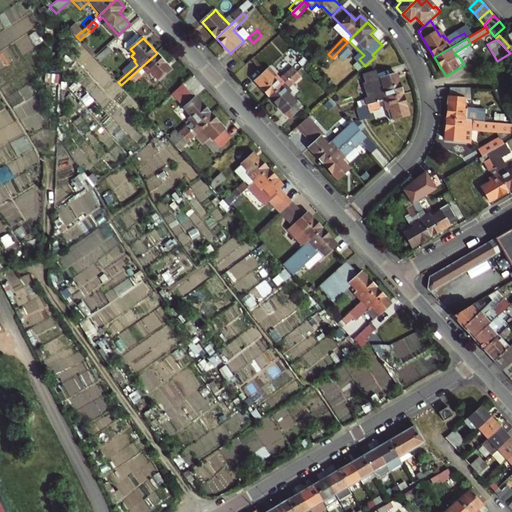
[(385,49),(382,45),(372,55),(375,57),(385,49)]
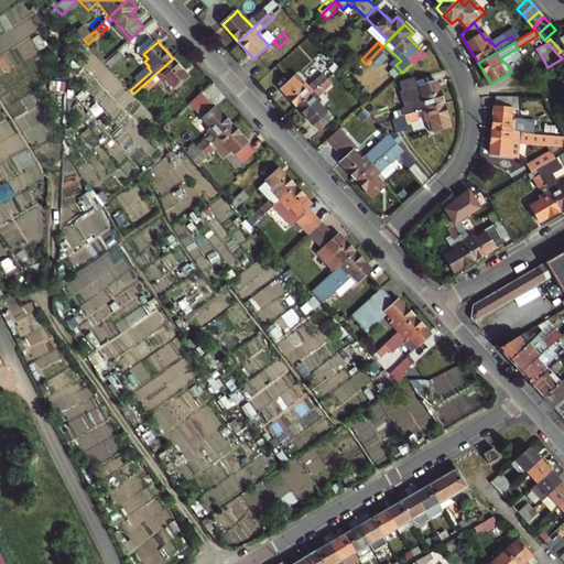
[(173,58),(154,75),(163,84),(164,83),(167,86),(171,84),(175,88),(188,76),(173,58)]
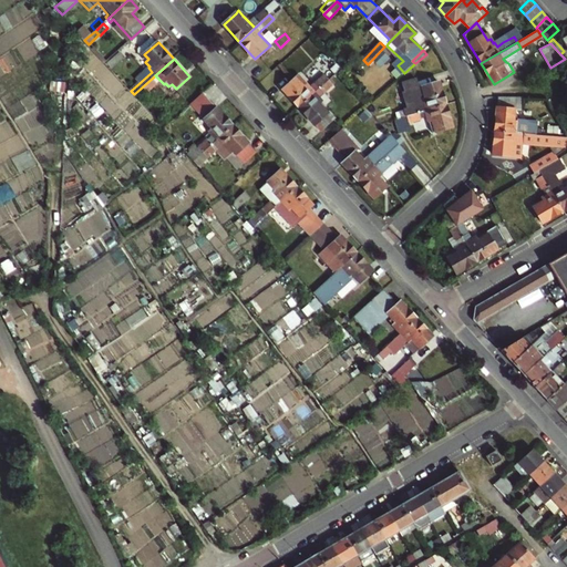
[(326,75),(330,80),(342,69),(338,64),(326,75)]
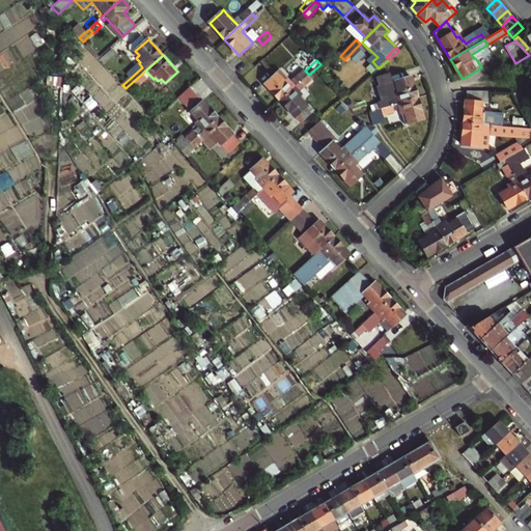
[(266,84),(280,101),(309,75),(305,71),(290,83),(287,79),(287,80),(283,76),(281,79),(277,74),(266,84)]
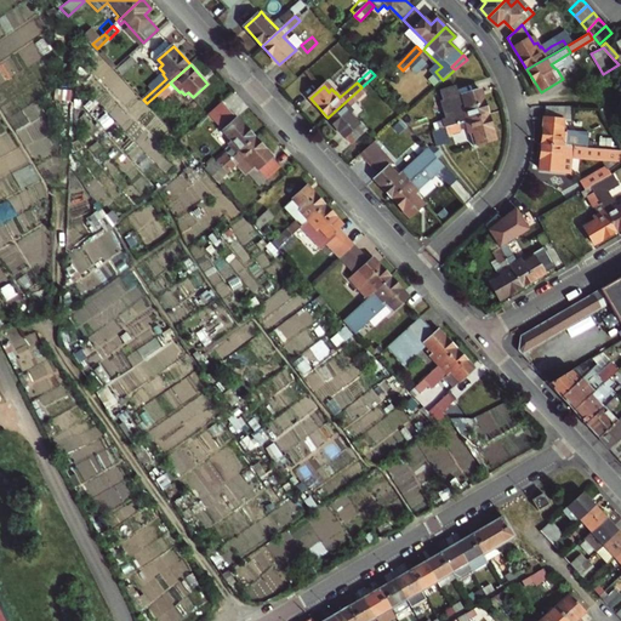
[(167,85),(158,93),(161,98),(171,90),(167,85)]
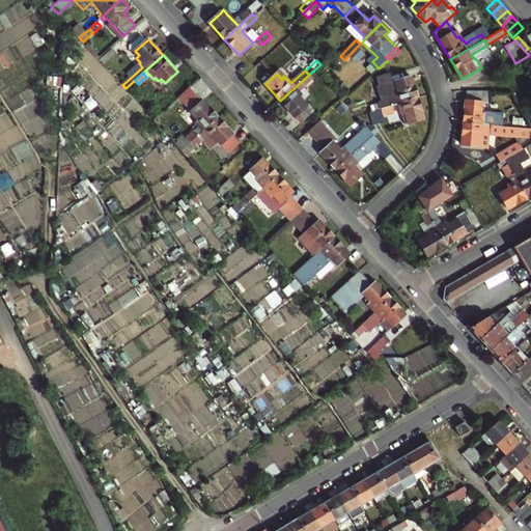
[(309,75),(280,101),(301,123),(315,110),(299,91),(312,79),(309,75)]
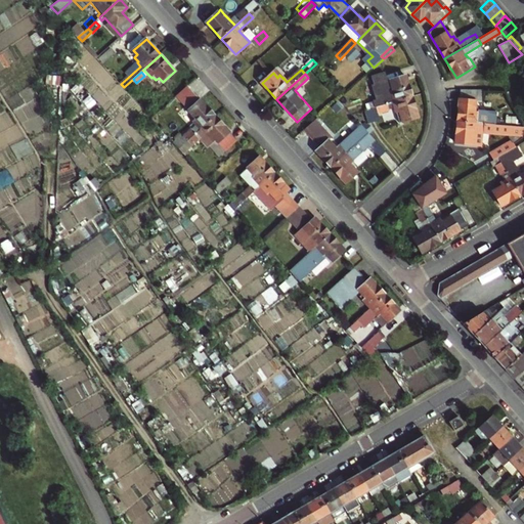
[(385,76),(374,79),(375,85),(387,81),(385,76)]
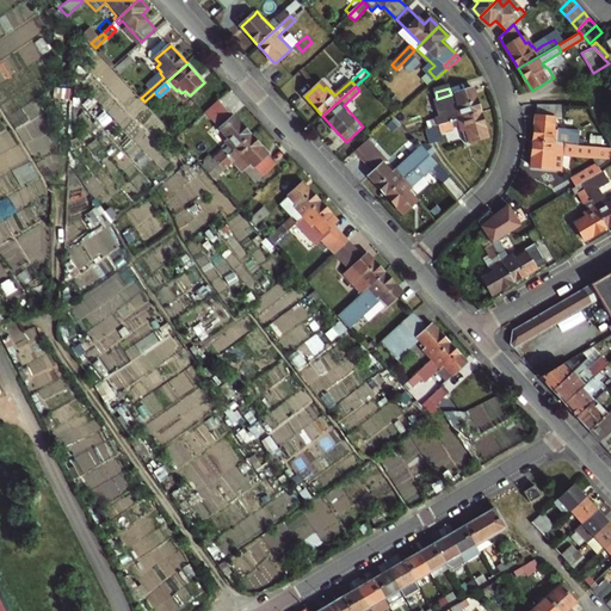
[(436,117),(438,127),(481,113),(474,88),(455,94),(457,100),(454,102),(455,106),(454,106),(456,113),(448,115),(436,117)]
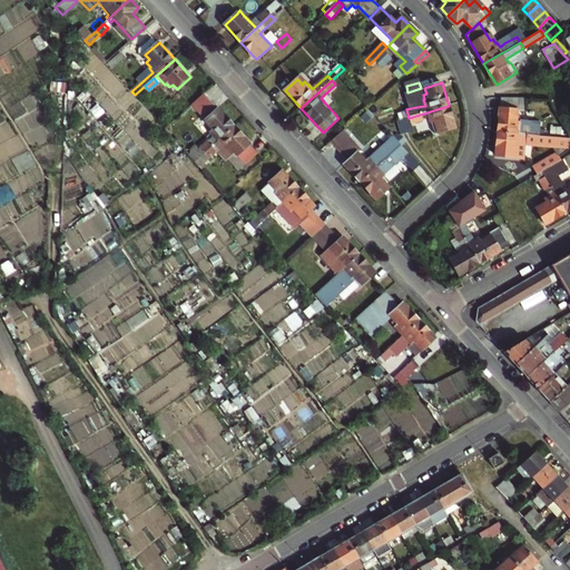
[(196,147),(188,155),(195,161),(234,125),(204,92),(190,105),(209,126),(207,128),(209,131),(209,133),(213,136),(198,150),(196,147)]
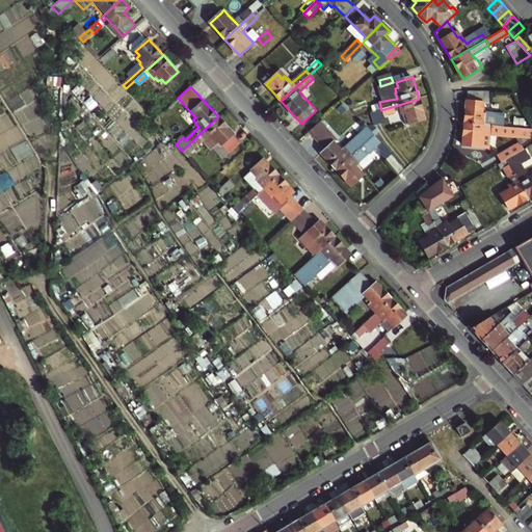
[(425,120),(419,99),(381,110),(382,115),(394,112),(394,111),(400,109),(402,114),(403,114),(404,118),(407,117),(409,124),(425,120)]
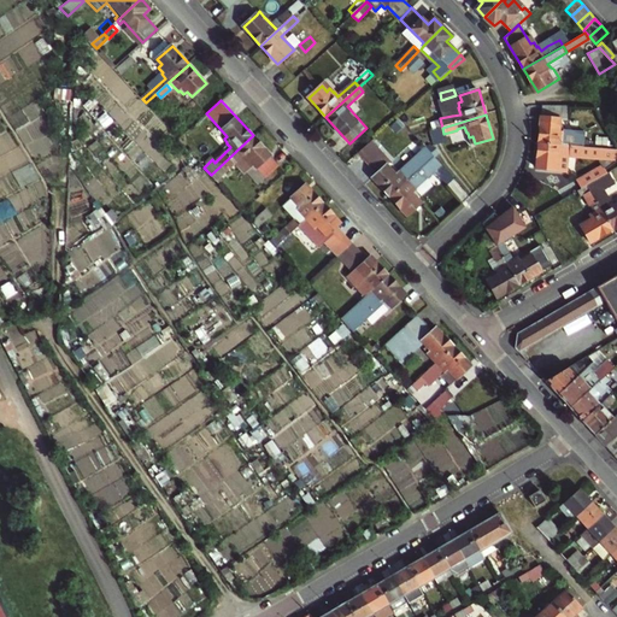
[(558,145),(563,145),(564,133),(563,133),(563,125),(560,125),(560,119),(542,117),(540,144),(558,145)]
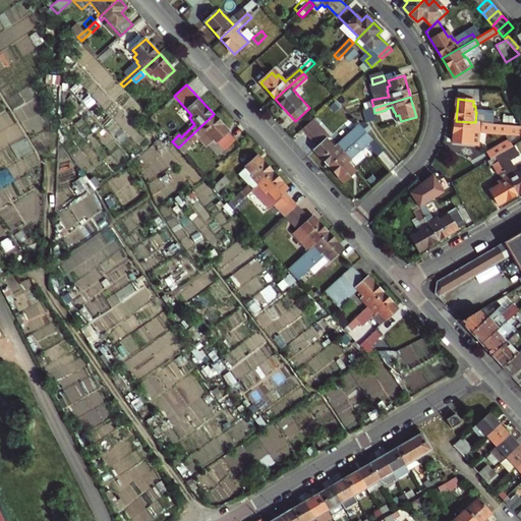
[(367,109),(362,111),(365,123),(377,120),(374,113),(373,108),(367,109)]
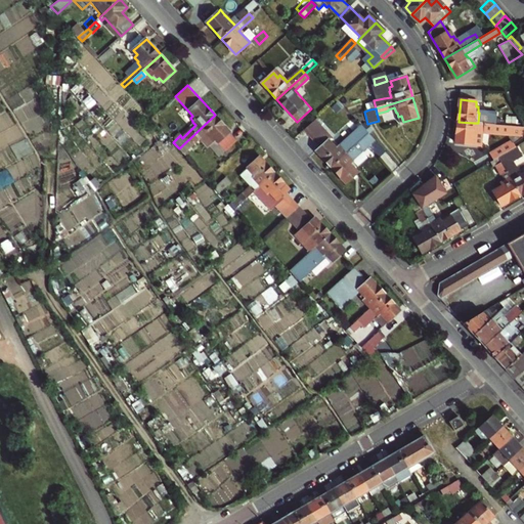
[(199,136),(206,145),(214,138),(223,148),(235,138),(215,115),(179,148),(182,151),(199,136)]
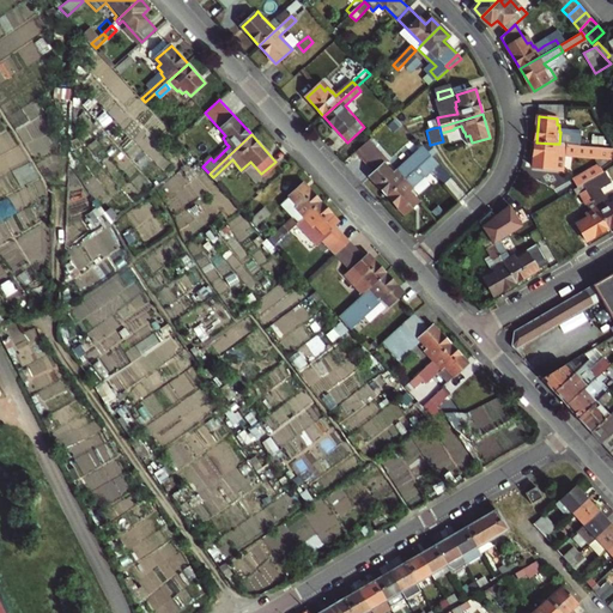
[(536,143),(534,168),(552,169),(554,144),(536,143)]
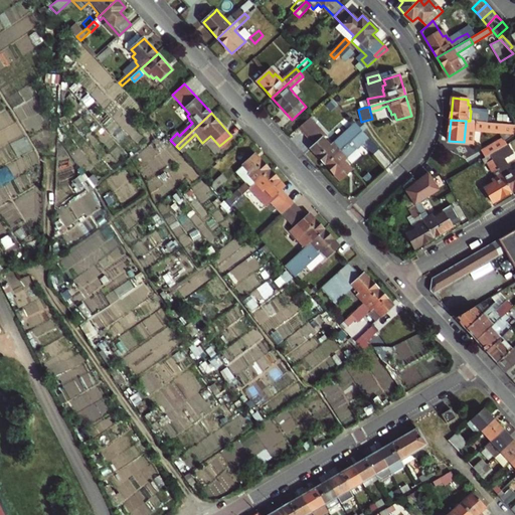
[(312,149),(326,164),(354,139),(358,136),(363,131),(358,125),(354,128),(356,130),(336,146),(333,143),(332,144),(329,140),(327,143),(324,139),(328,135),(320,126),(308,137),(316,145),(312,149)]
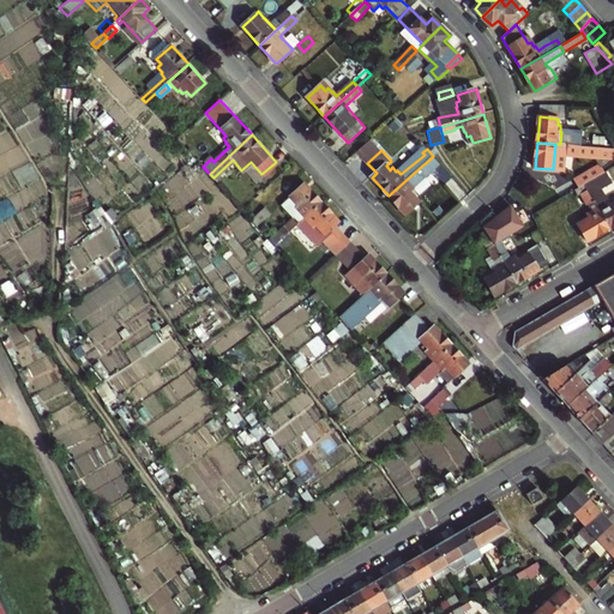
[(251,162),(241,170),(253,182),(262,174),(251,162)]
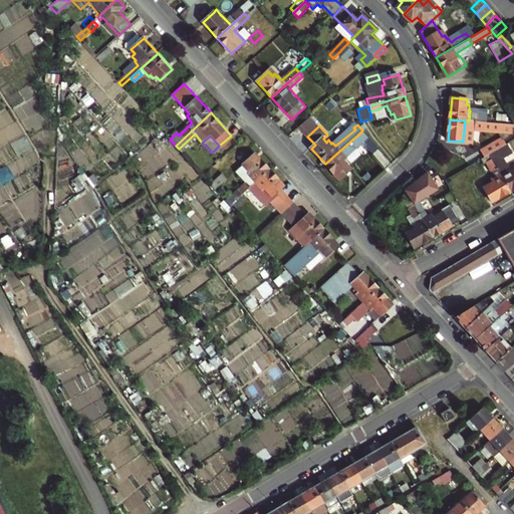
[(353,139),(357,144),(361,141),(357,136),(353,139)]
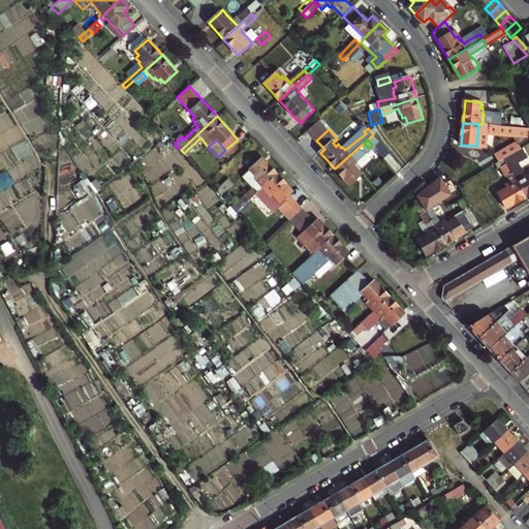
[(364,143),(335,168),(349,185),(362,175),(358,170),(360,168),(353,161),(368,148),(364,143)]
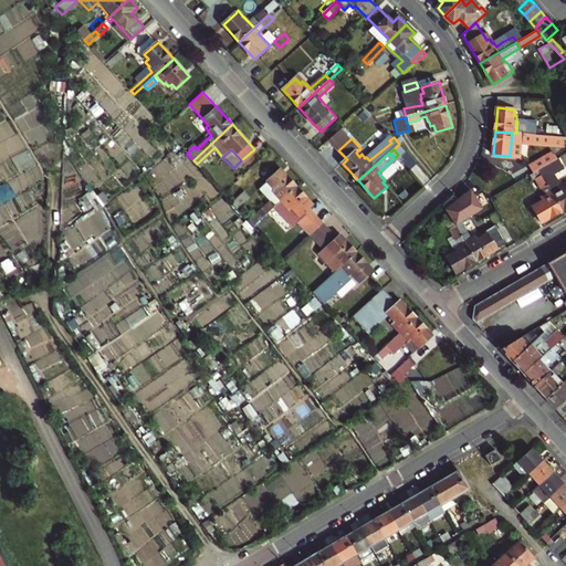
[(565,184),(561,187),(556,180),(554,181),(547,171),(562,163),(559,158),(546,166),(538,171),(562,211),(565,208),(565,184)]
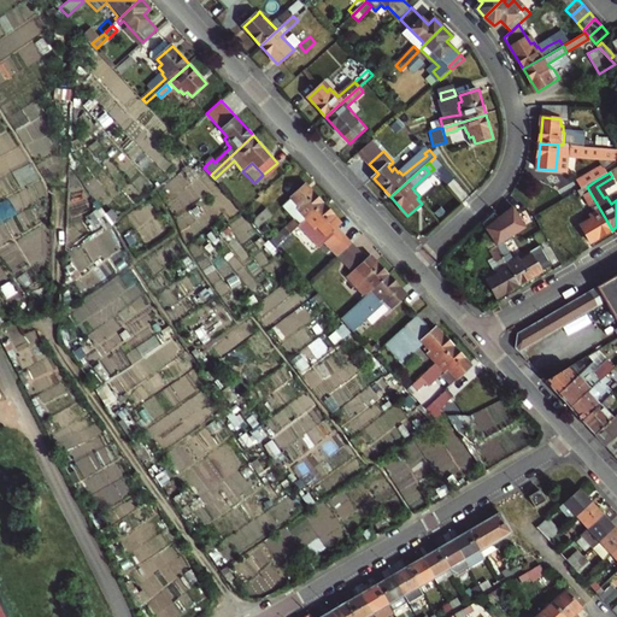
[(577,182),(582,189),(587,187),(595,181),(591,174),(577,182)]
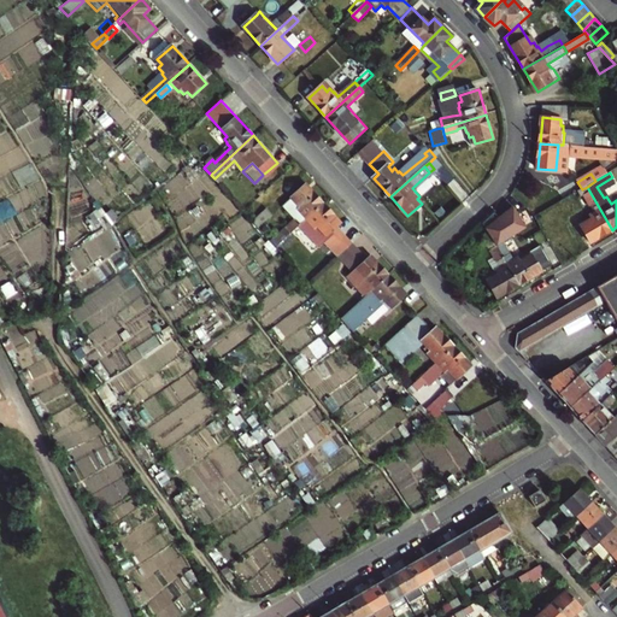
[(276,246),(323,204),(306,184),(282,206),(294,219),(271,241),(276,246)]
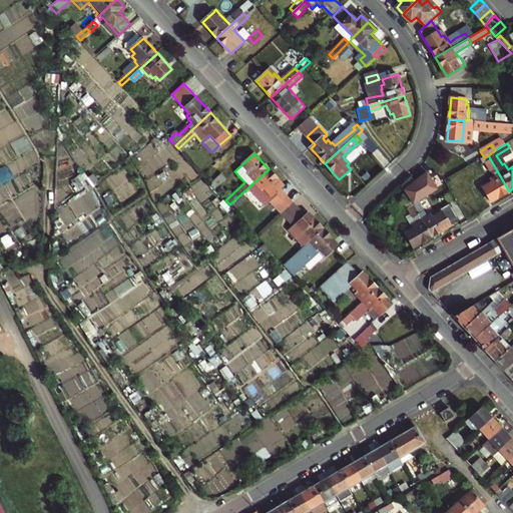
[(491,201),(509,191),(488,155),(484,157),(481,159),(483,161),(485,161),(490,170),(491,170),(494,175),(489,178),(490,179),(481,184),(491,201)]
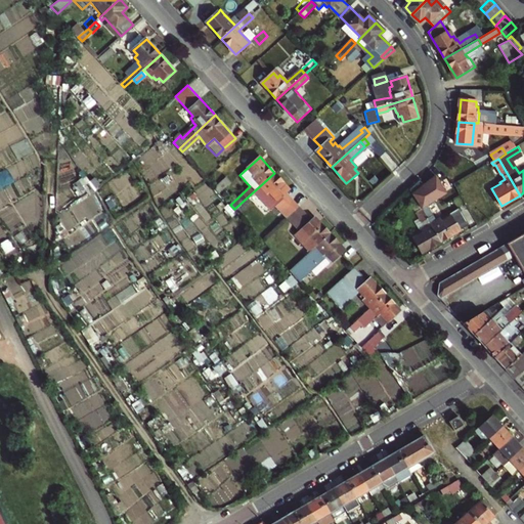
[(274,173),(234,209),(238,214),(258,195),(265,203),(272,197),(277,201),(290,189),(274,173)]
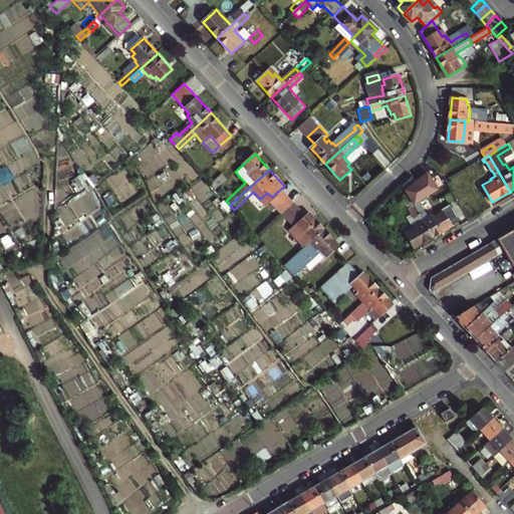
[(211,185),(220,194),(232,184),(223,174),(211,185)]
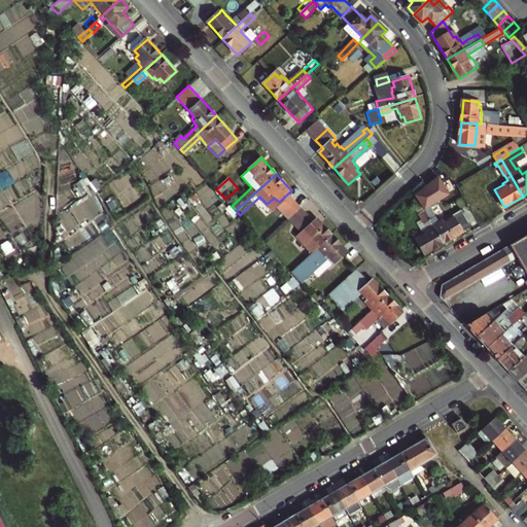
[(446,191),(440,180),(432,184),(440,195),(446,191)]
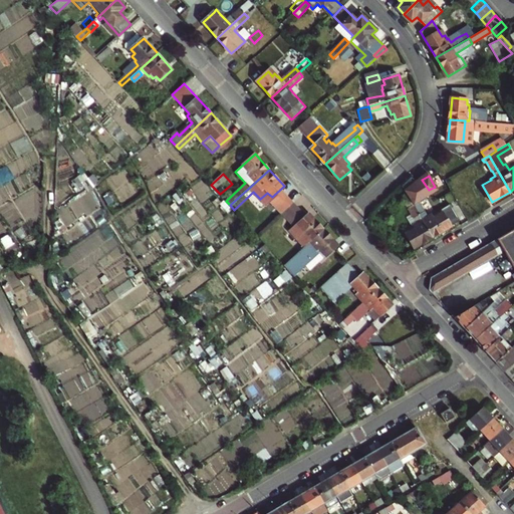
[(433,237),(414,204),(407,193),(401,196),(414,218),(415,217),(418,222),(414,225),(414,226),(411,228),(413,231),(407,234),(414,248),(433,237)]
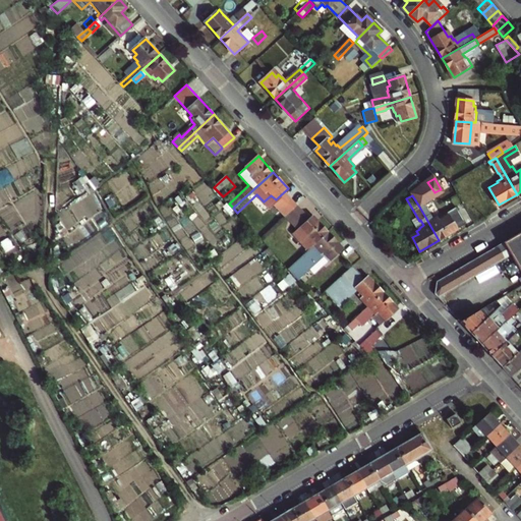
[(425,204),(419,207),(439,240),(457,229),(449,216),(444,219),(442,216),(439,218),(438,217),(433,220),(430,215),(431,214),(425,204)]
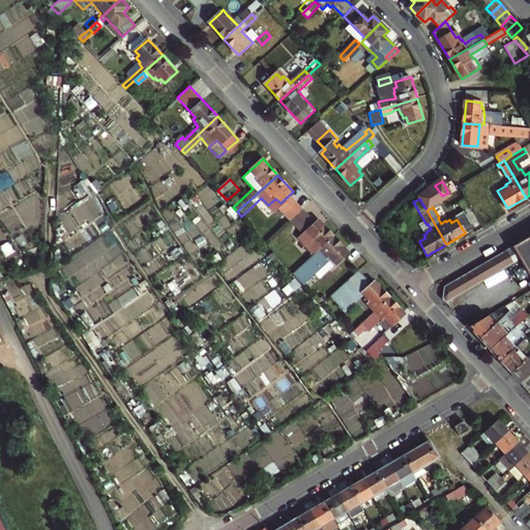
[(273,218),(267,211),(253,225),(259,232),(273,218)]
